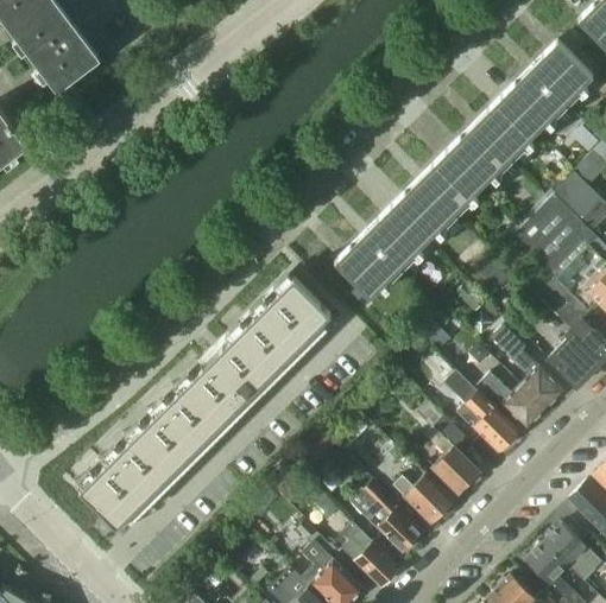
[(50,0),(0,0),(0,17),(11,31),(50,0)]
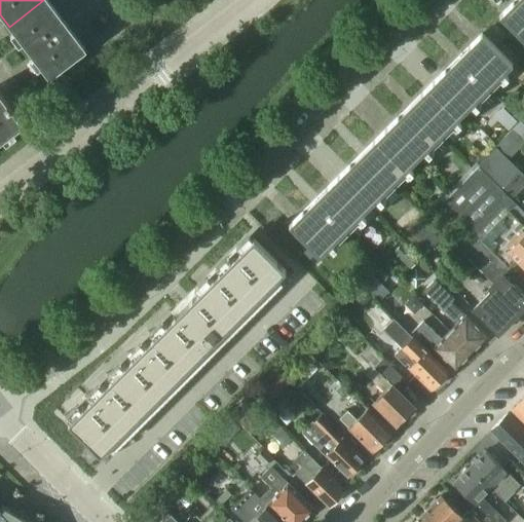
[(84,50),(70,31),(71,30),(69,28),(72,26),(69,23),(66,19),(64,21),(63,19),(62,20),(46,0),(43,0),(9,27),(49,80),(87,51),(85,49),(84,50)]
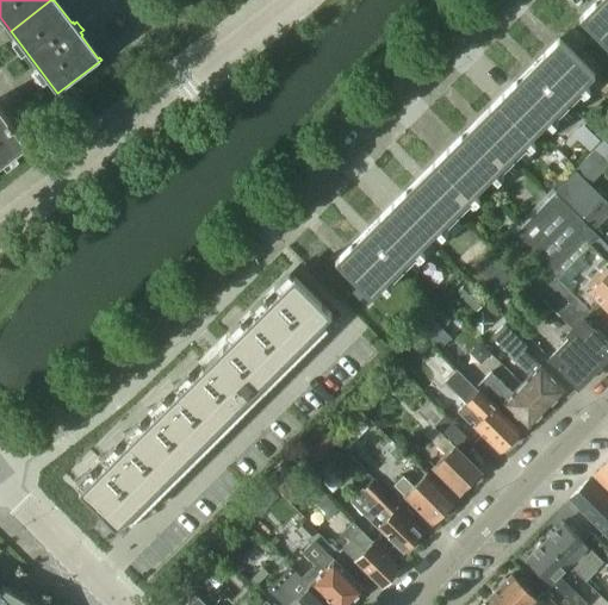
[(607,0),(603,0),(583,22),(607,45),(607,0)]
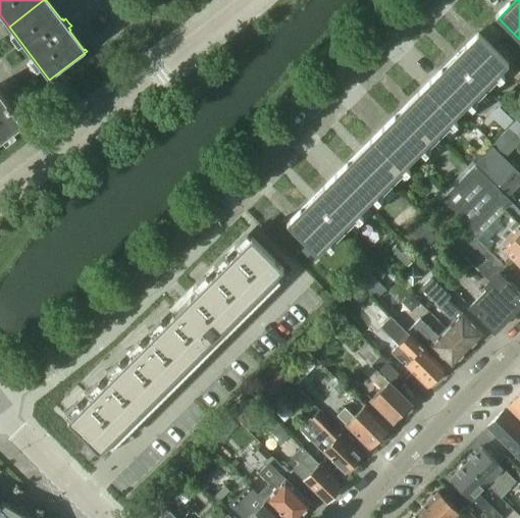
[(460,113),(508,66),(479,38),(431,85),(460,113)]
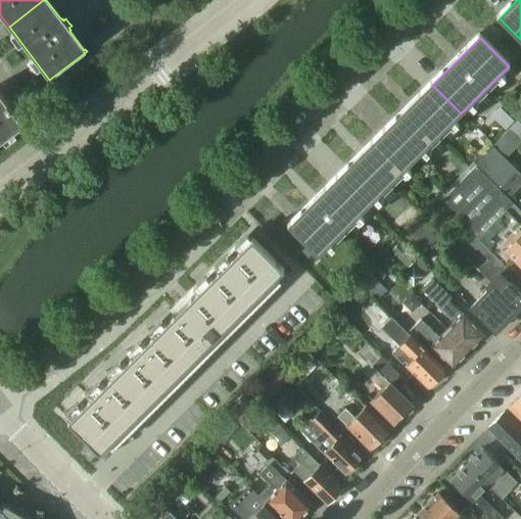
[(414,160),(461,113),(432,85),(385,132),(414,160)]
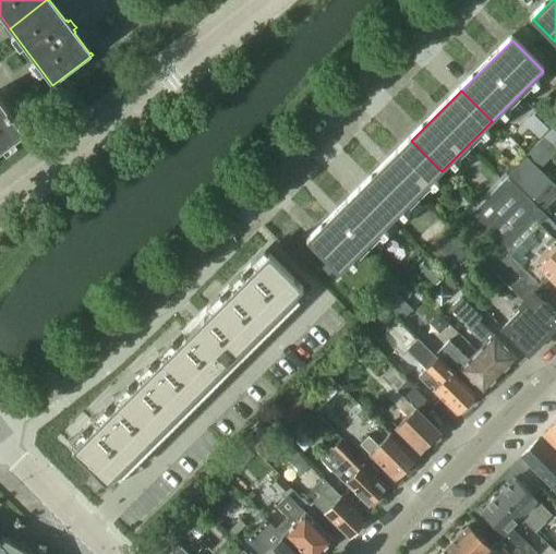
[(0,153),(25,135),(0,101),(0,153)]
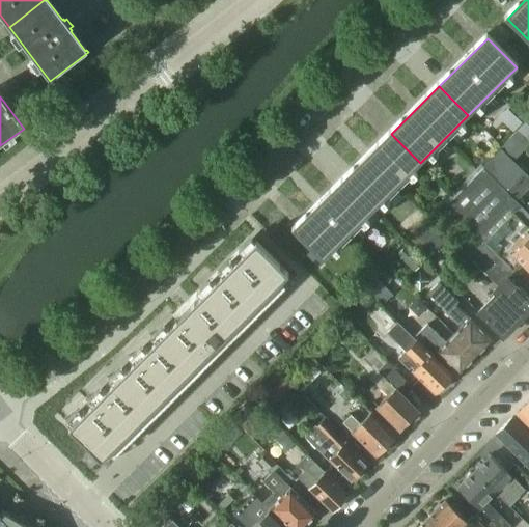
[(528,125),(520,134),(528,142),(528,125)]
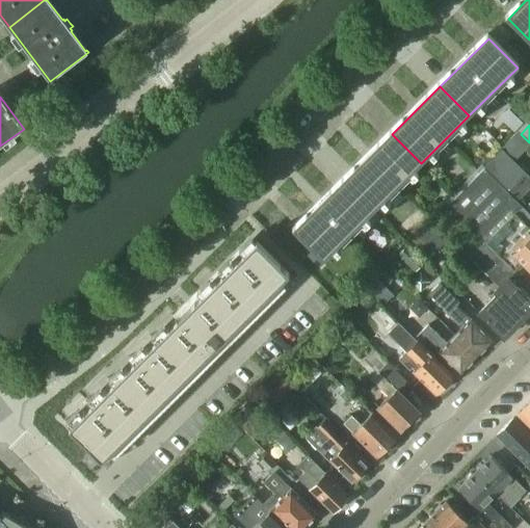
[(373,211),(421,163),(392,134),(344,182),(373,211)]
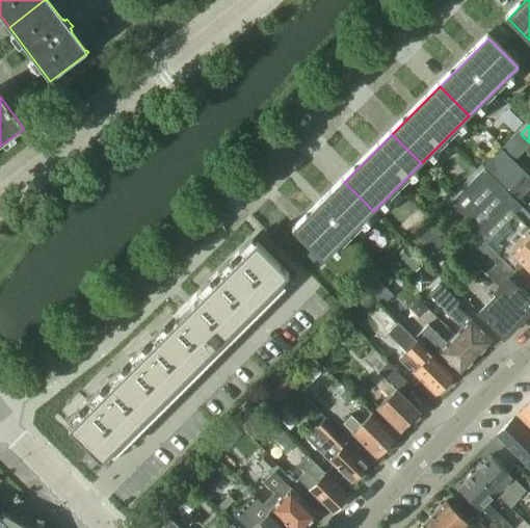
[(517,165),(529,151),(529,144),(520,135),(504,153),(517,165)]
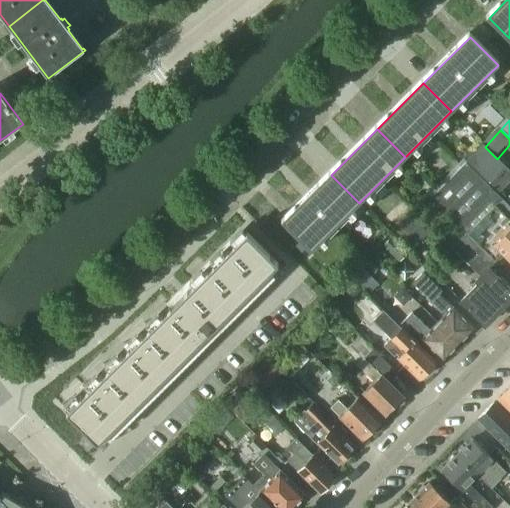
[(482,175),(497,159),(485,147),(469,163),(482,175)]
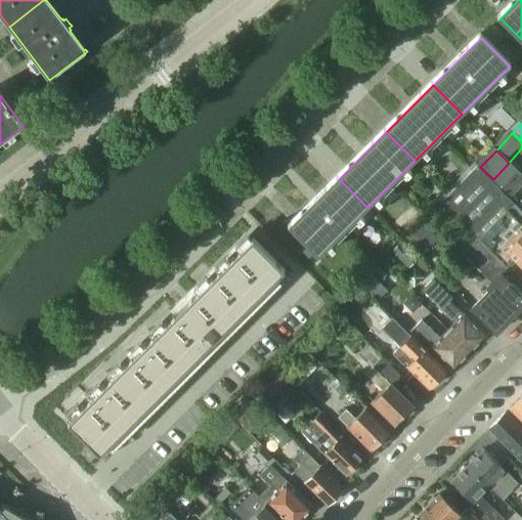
[(521,212),(478,169),(442,205),(508,271),(517,262),(521,266),(521,212)]
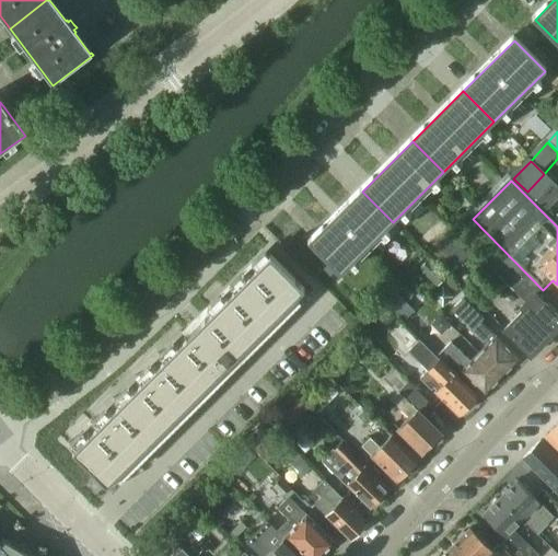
[(341,273),(393,222),(362,192),(311,242),(341,273)]
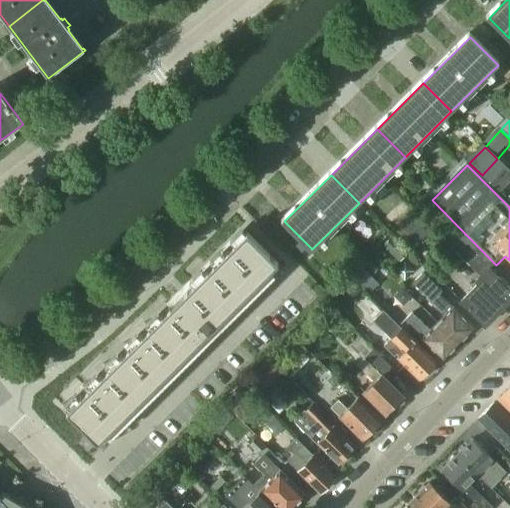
[(412,254),(430,237),(422,228),(404,246),(412,254)]
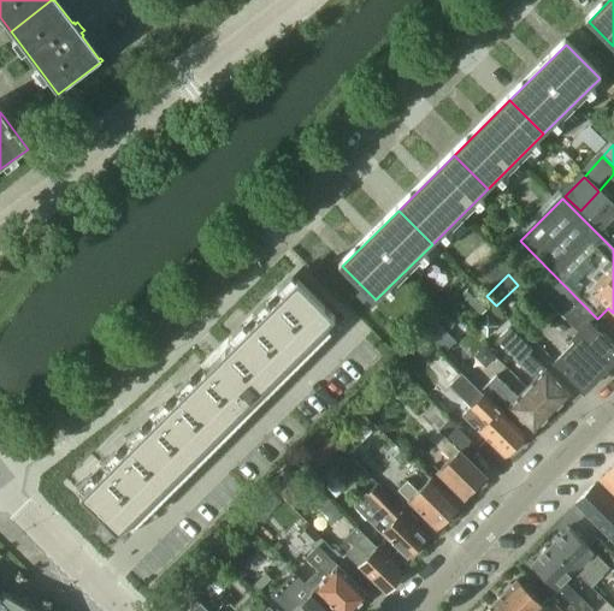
[(299,282),(82,497),(119,535),(336,319),(299,282)]
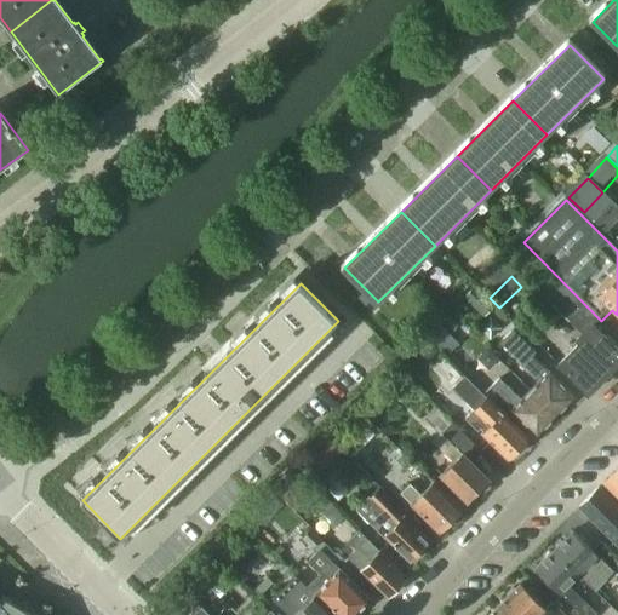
[(617,350),(595,328),(601,322),(565,286),(548,302),(584,337),(578,343),(582,345),(560,367),(589,396),(593,394),(598,394),(602,388),(602,383),(612,374),(612,375),(617,369),(617,350)]
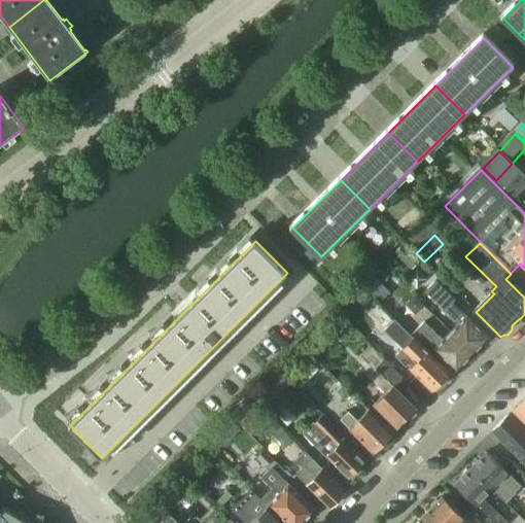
[(405,248),(396,256),(411,271),(419,263),(405,248)]
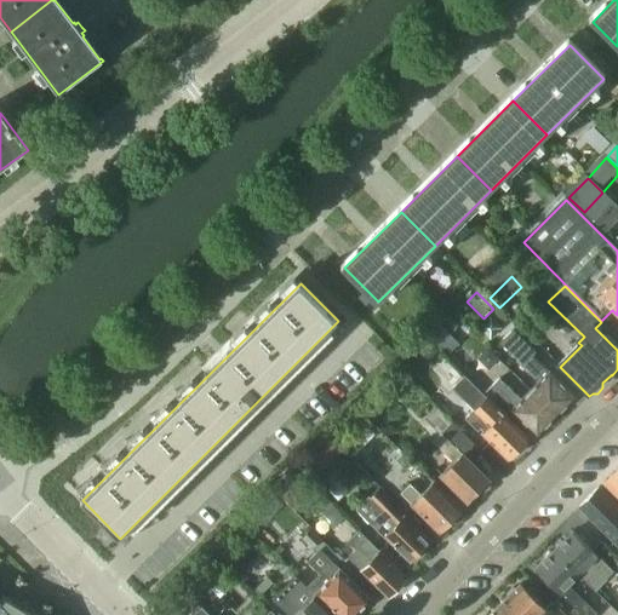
[(452,317),(444,326),(455,335),(462,328),(452,317)]
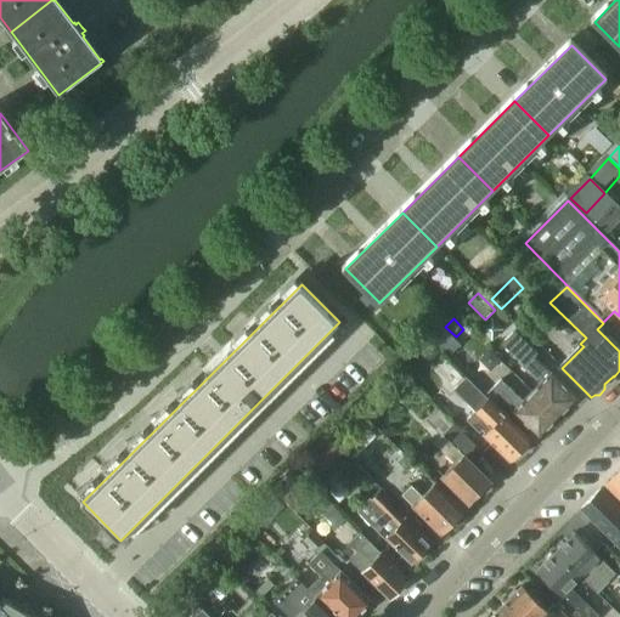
[(462,350),(441,328),(429,340),(451,362),(462,350)]
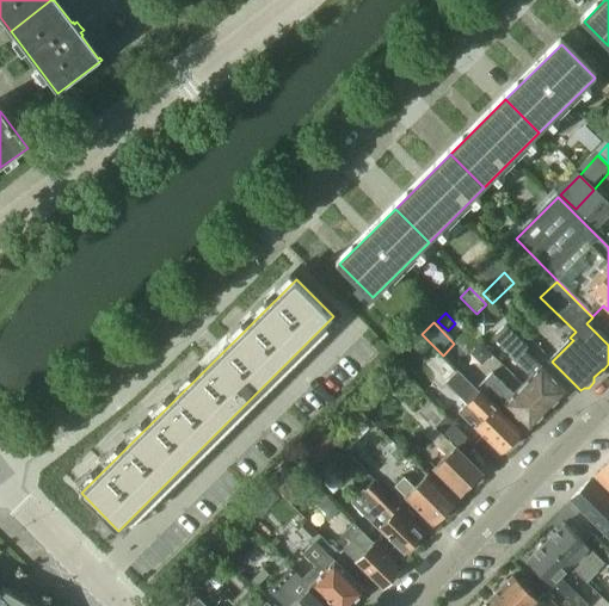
[(566,395),(526,354),(529,351),(506,329),(494,342),(533,381),(524,389),(548,413),(566,395)]
